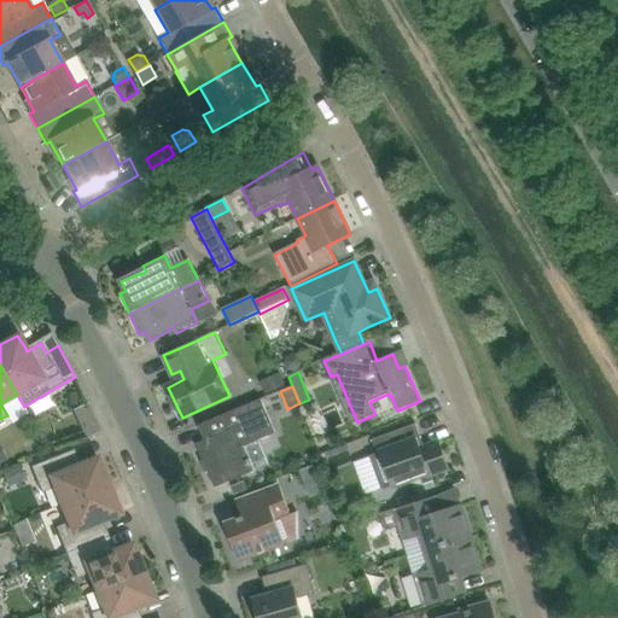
[(215,488),(238,479),(254,472),(244,447),(277,433),(261,400),(198,426),(204,441),(197,444),(215,488)]
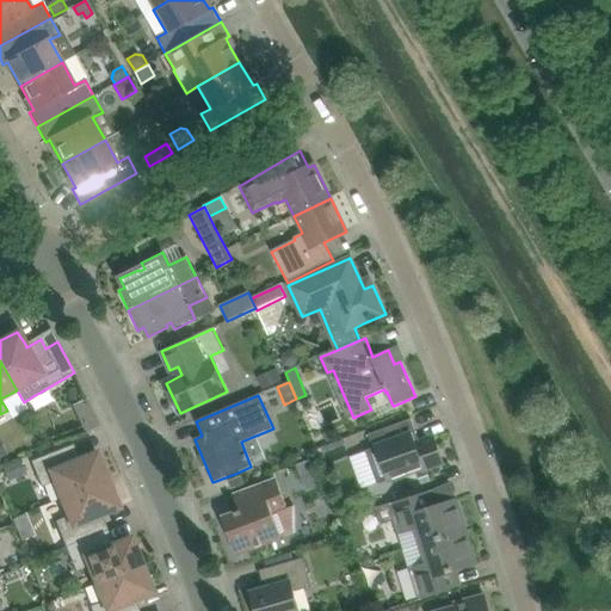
[(411,419),(389,427),(370,434),(375,448),(365,451),(378,485),(423,468),(424,470),(443,463),(434,438),(415,444),(412,436),(417,434),(411,419)]
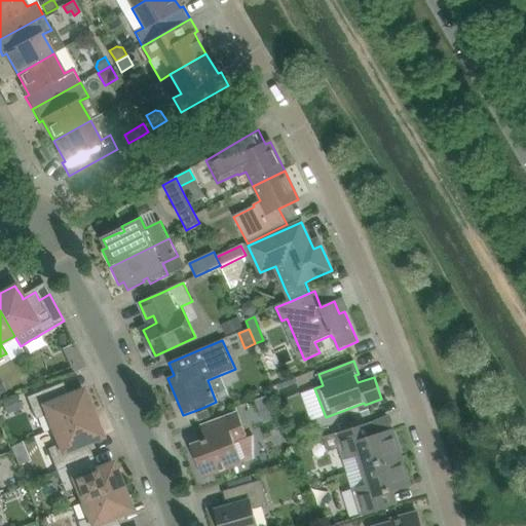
[(46,415),(52,429),(92,414),(83,389),(60,399),(54,386),(27,398),(35,419),(46,415)]
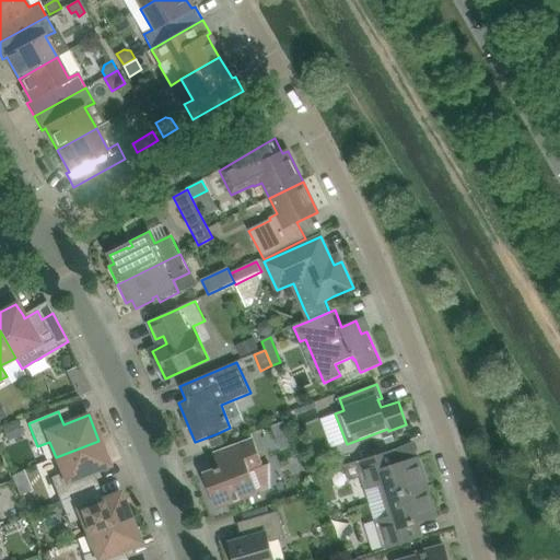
[(263,465),(254,440),(214,455),(220,469),(203,475),(217,509),(258,493),(258,492),(270,488),(270,462),(263,465)]
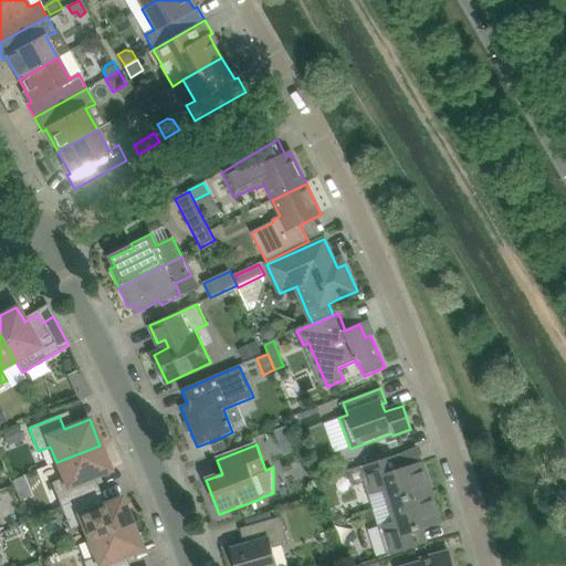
[(51,483),(61,506),(91,494),(85,481),(109,471),(100,446),(56,462),(63,479),(51,483)]
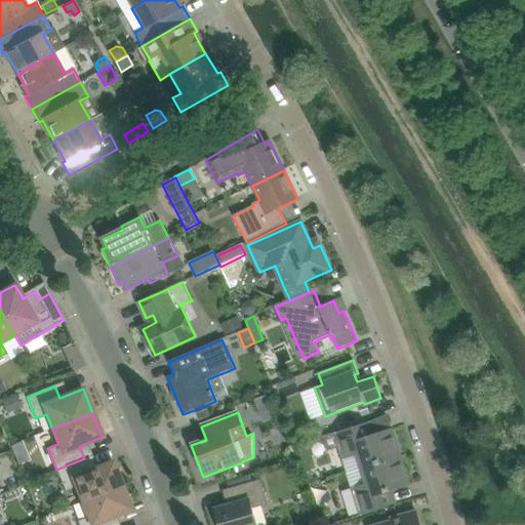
[(358,455),(362,470),(401,457),(393,430),(370,437),(365,423),(333,434),(323,437),(328,451),(338,448),(341,460),(358,455)]
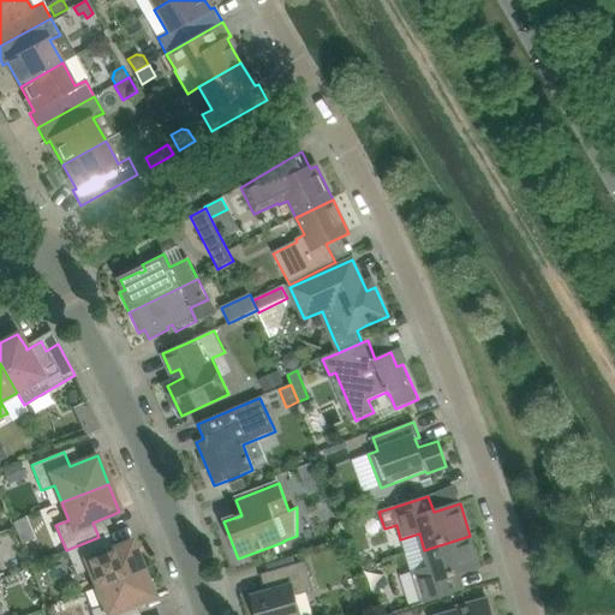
[(481,567),(470,536),(424,550),(429,567),(411,572),(422,604),(436,599),(459,592),(454,575),(481,567)]
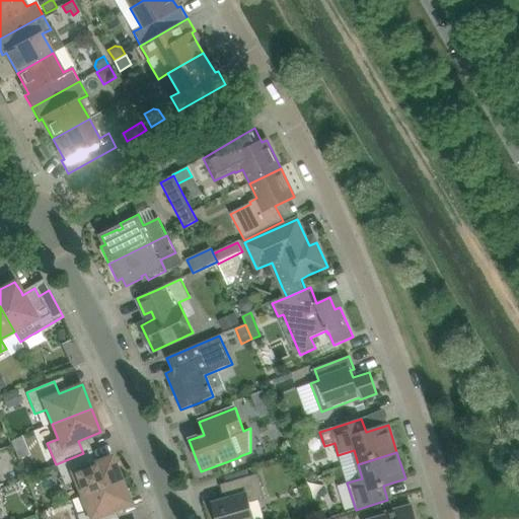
[(75,482),(81,496),(121,480),(110,456),(88,465),(83,453),(56,464),(64,486),(75,482)]
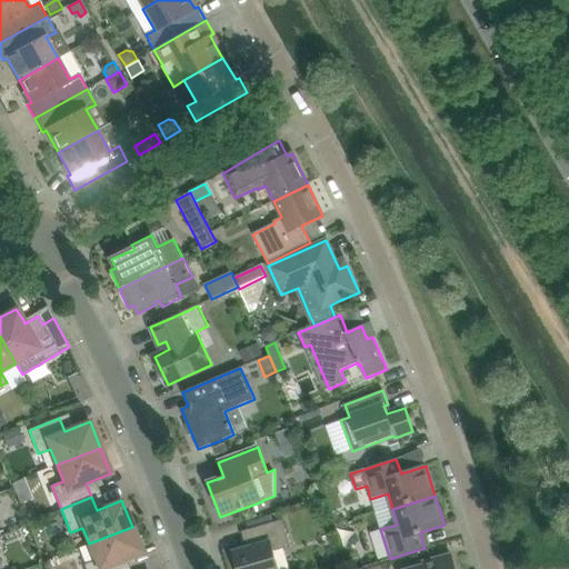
[(278,568),(273,551),(290,547),(282,520),(248,530),(252,546),(233,551),(238,568),(278,568)]
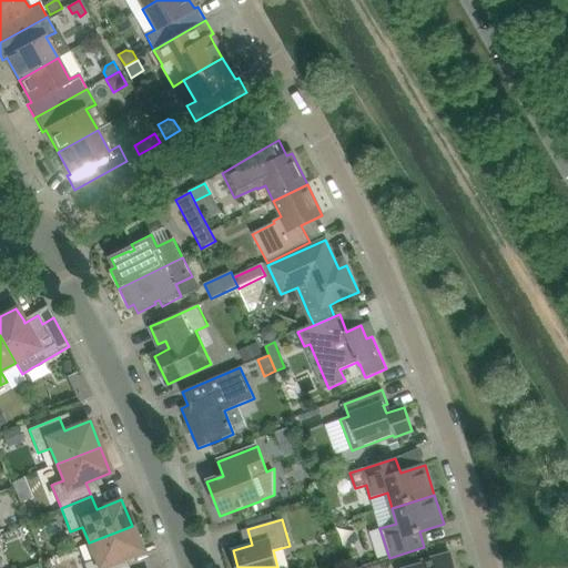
[(119,567),(118,561),(142,551),(132,526),(89,543),(95,559),(83,564),(84,567),(119,567)]
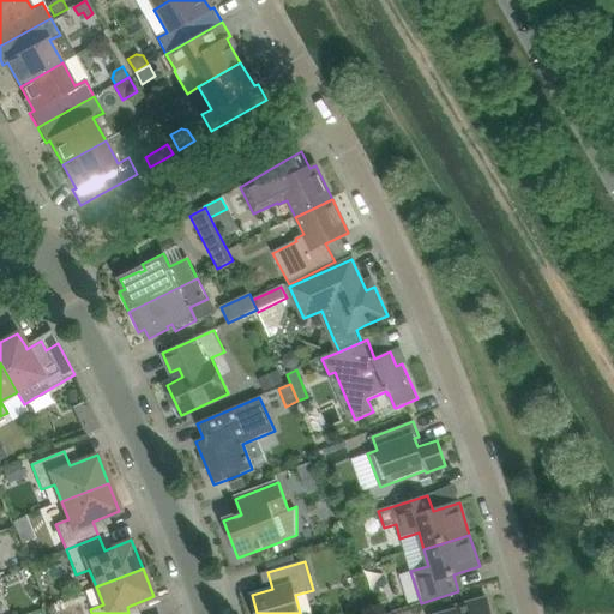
[(441,613),(491,613),(487,599),(457,607),(458,609),(441,613)]
